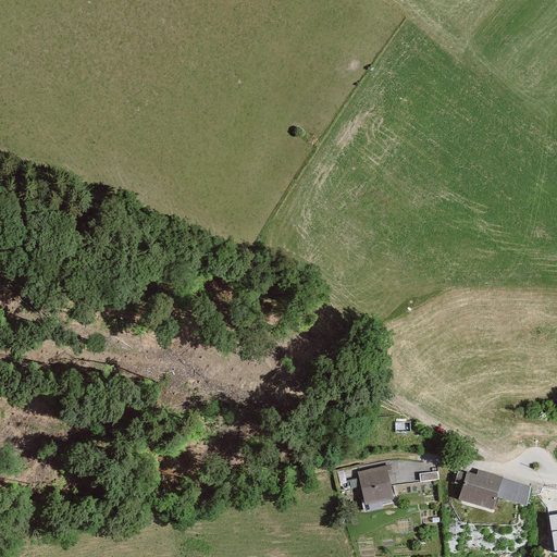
[(411,420),(394,421),(394,433),(411,432),(411,420)]
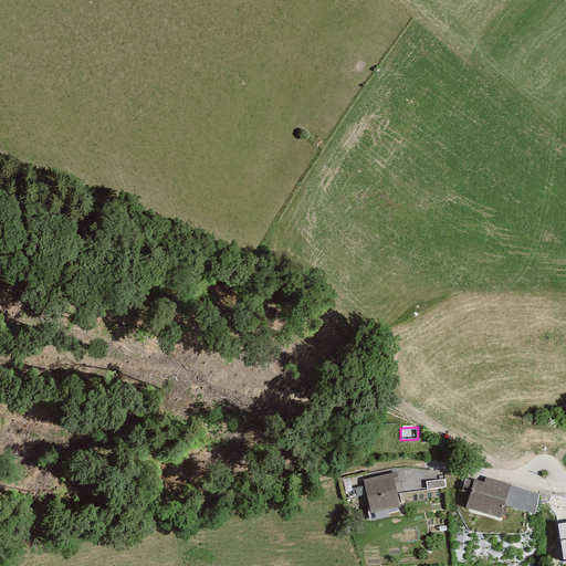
[(398,504),(391,474),(366,480),(373,510),(398,504)]
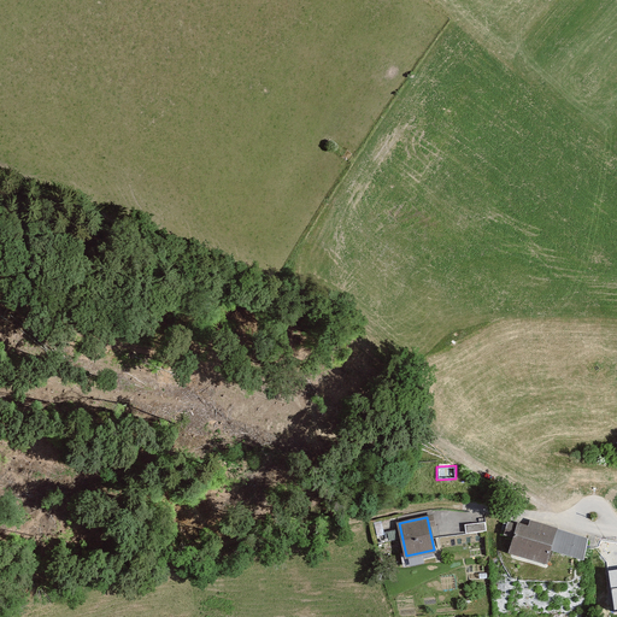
[(529,527),(519,523),(511,552),(546,562),(550,548),(582,558),(588,538),(530,522),(529,527)]
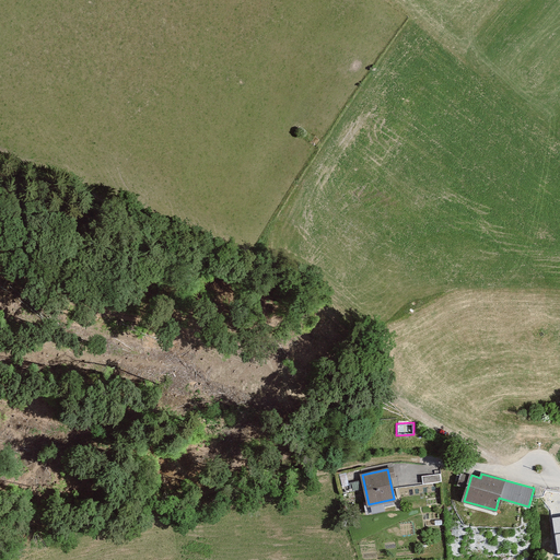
[(559,515),(559,500),(547,502),(549,517),(559,515)]
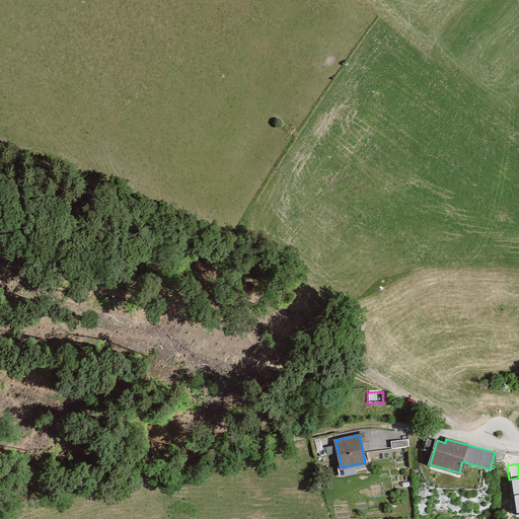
[(518,493),(510,495),(512,510),(518,509),(518,493)]
